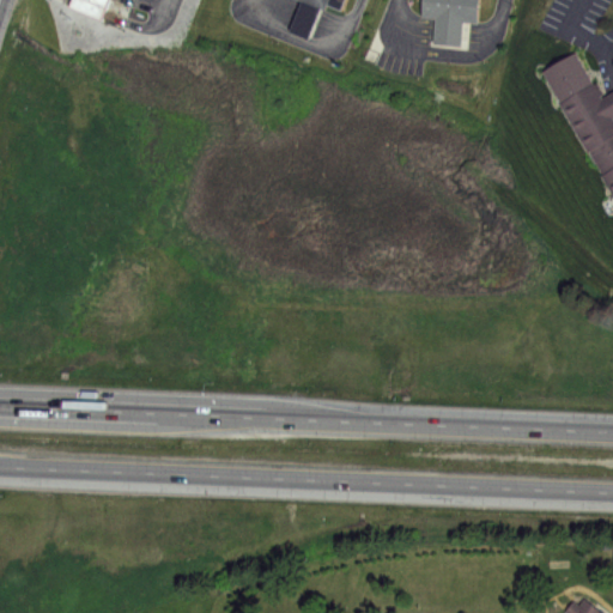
[(68,0),(108,0),(101,19),(67,6),(68,0)]
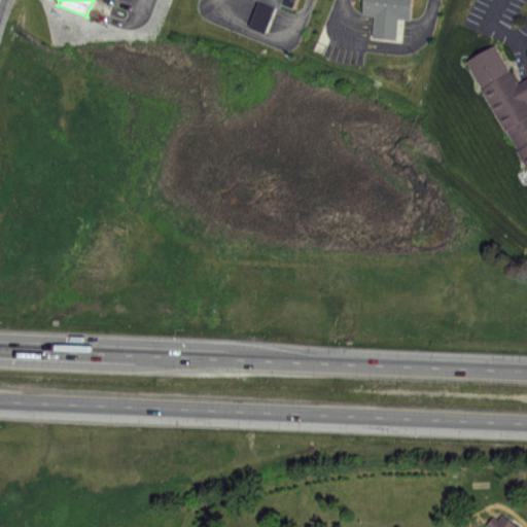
[(255,0),(259,2),(250,30),(265,37),(277,7),(290,11),(294,0),(255,0)]
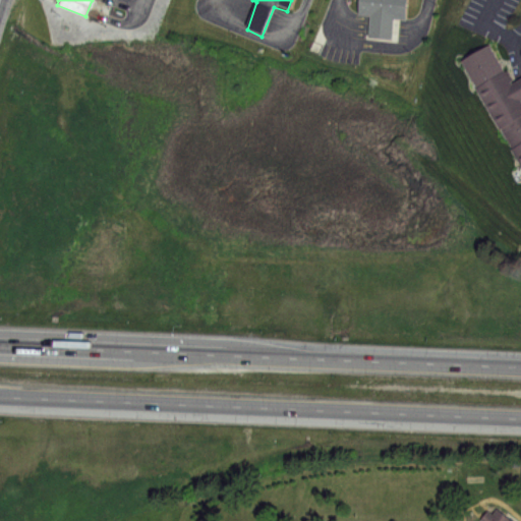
[(405,0),(405,21),(393,21),(392,42),(373,41),(374,16),(362,15),(362,0),(405,0)]
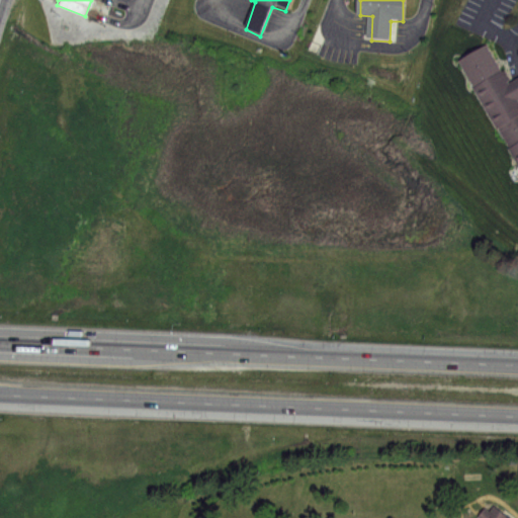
[(517,166),(457,63),(488,45),(517,96),(517,166)]
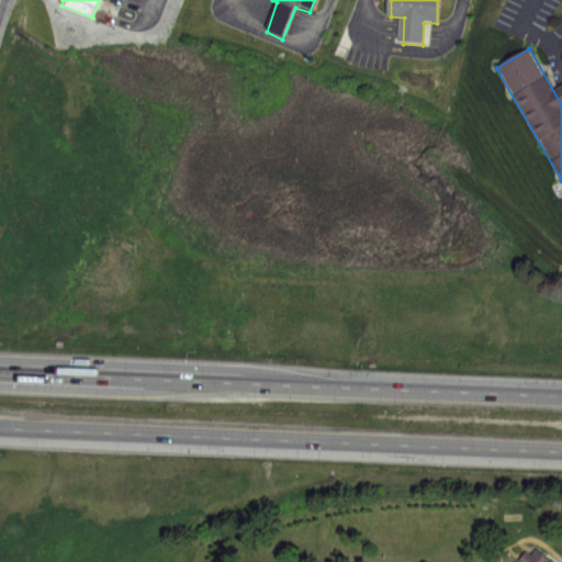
[(516,561),(513,560),(524,546),(529,551),(535,544),(555,561),(516,561)]
